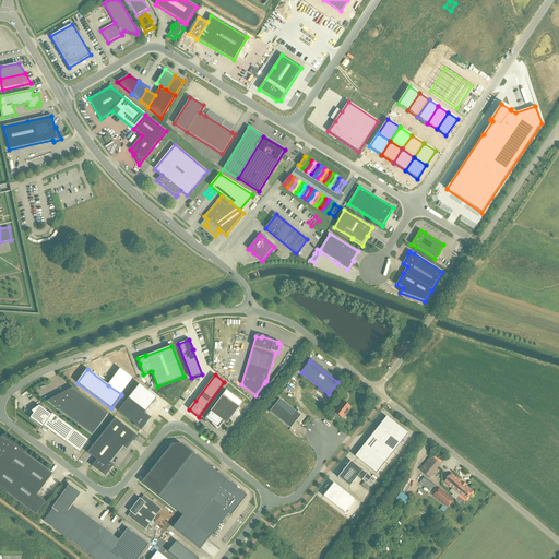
[(139,384),(118,412),(139,427),(139,428),(141,429),(149,420),(149,419),(149,418),(149,417),(147,416),(146,416),(146,415),(144,414),(156,399),(139,384)]
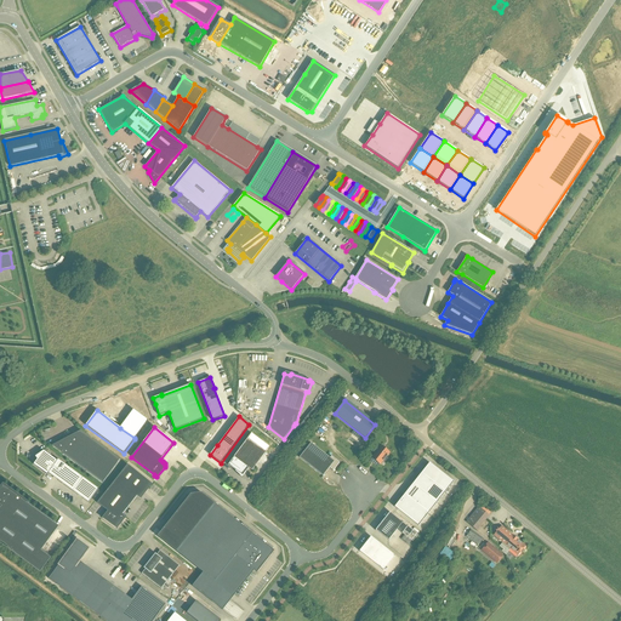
[(102,484),(120,460),(80,431),(77,437),(74,436),(57,445),(55,448),(63,454),(63,455),(102,484)]
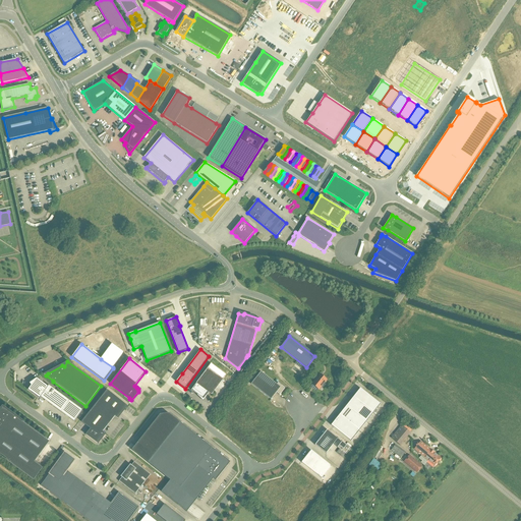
[(211,364),(191,390),(204,399),(209,393),(212,395),(226,375),(211,364)]
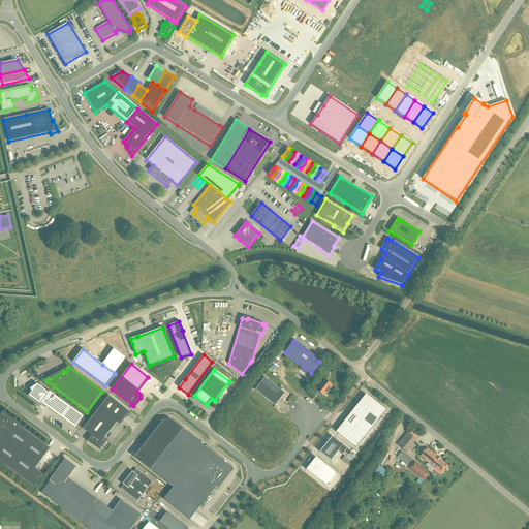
[(255,391),(275,406),(281,399),(284,402),(289,395),(282,390),(281,391),(266,378),(255,391)]
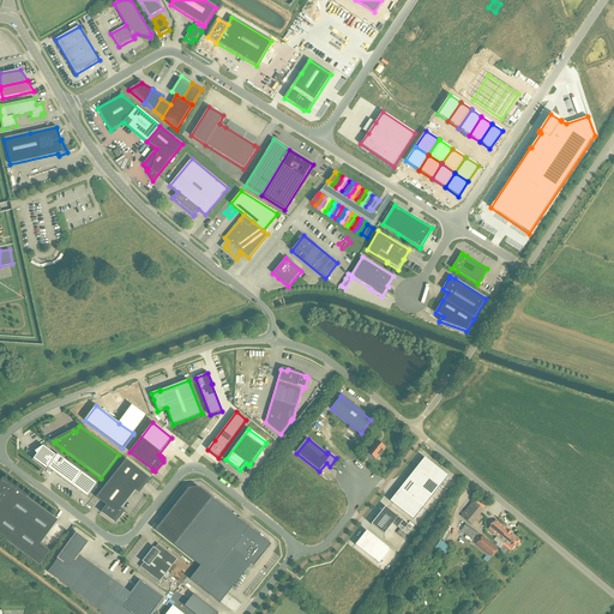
[(377,441),(368,452),(367,455),(373,461),(374,458),(375,459),(378,455),(380,457),(384,452),(381,451),(384,447),(377,441)]
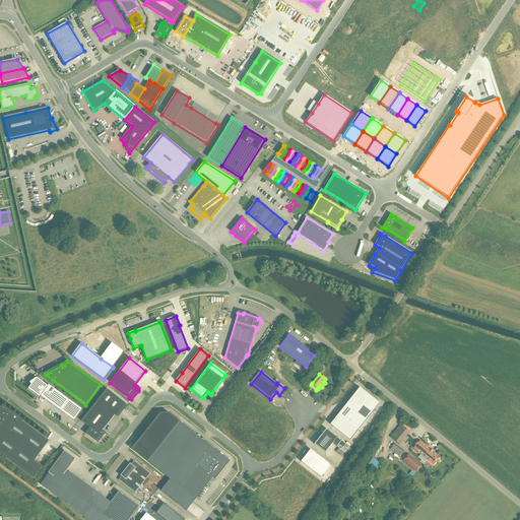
[(30,386),(28,389),(31,391),(40,397),(41,396),(61,411),(74,420),(82,409),(69,400),(49,385),(48,386),(37,378),(31,381),(29,383),(30,385),(30,386)]
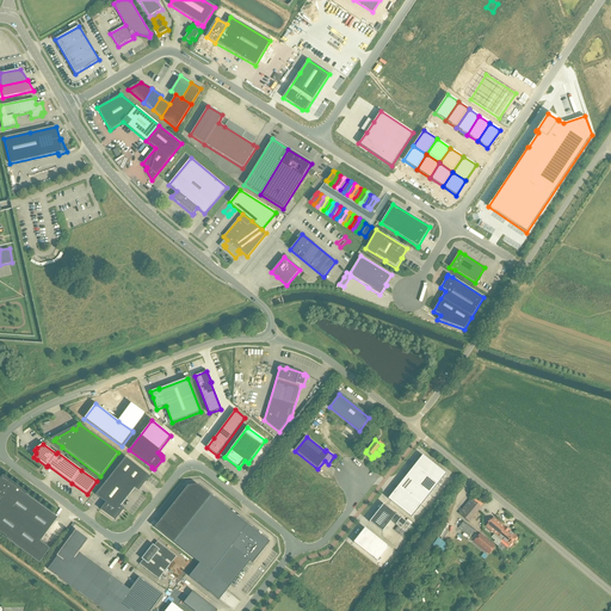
[(414,466),(438,485),(446,474),(423,456),(418,462),(414,466)]
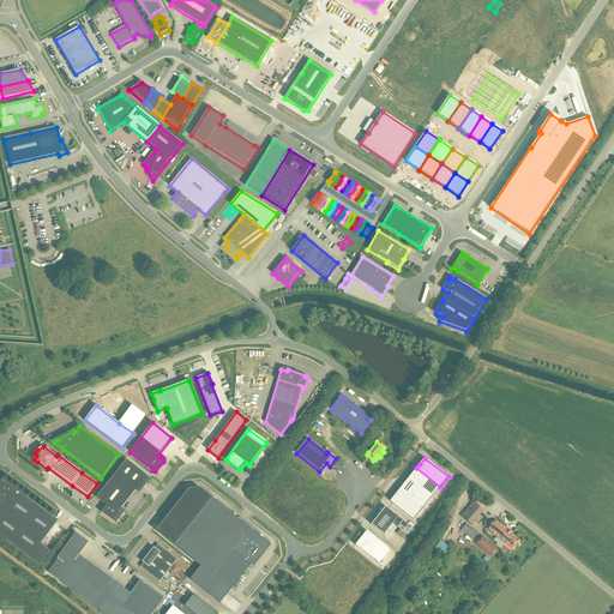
[(126,459),(96,498),(107,505),(102,511),(113,519),(113,518),(115,521),(119,516),(120,517),(125,511),(124,511),(121,509),(136,491),(139,493),(150,479),(126,459)]
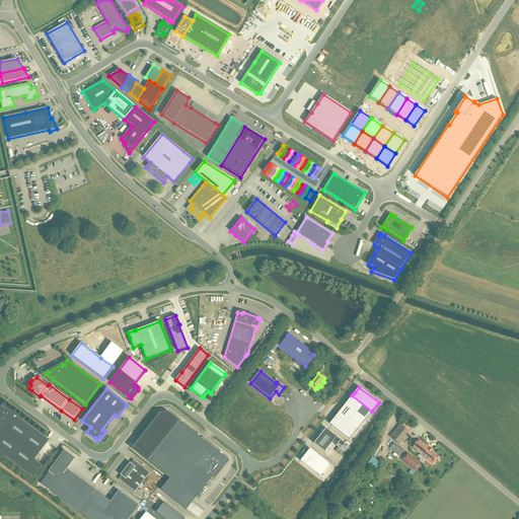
[(247,389),(241,395),(249,401),(254,394),(247,389)]
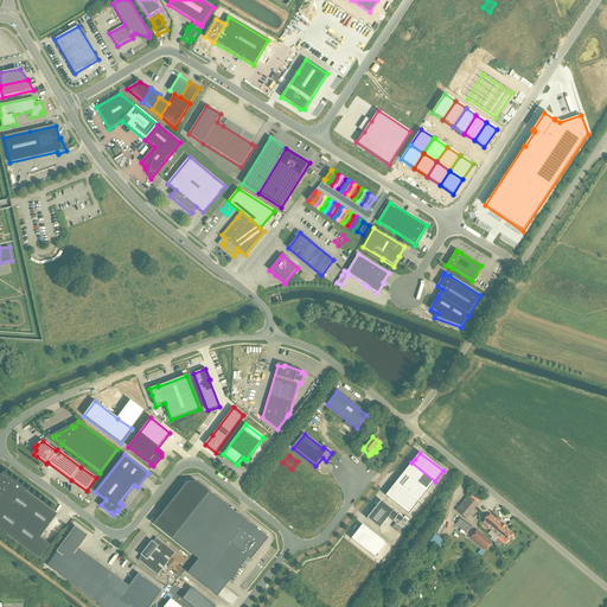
[(298,461),(292,470),(300,477),(306,468),(298,461)]
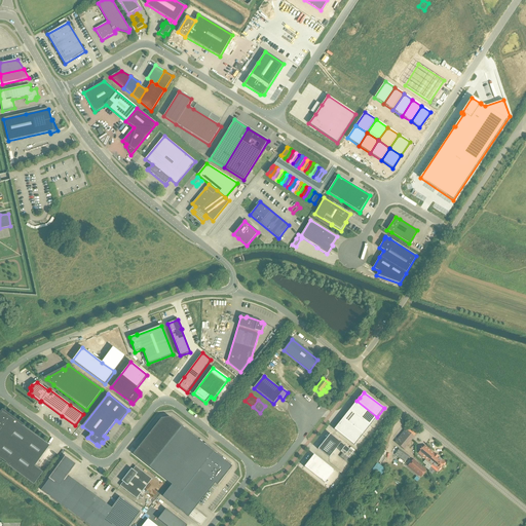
[(243,404),(239,408),(248,414),(252,409),(253,407),(245,401),(243,404)]
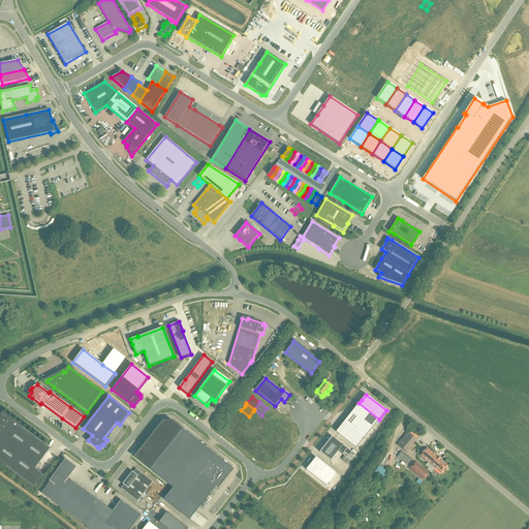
[(372,429),(379,419),(359,403),(355,407),(351,412),(372,429)]
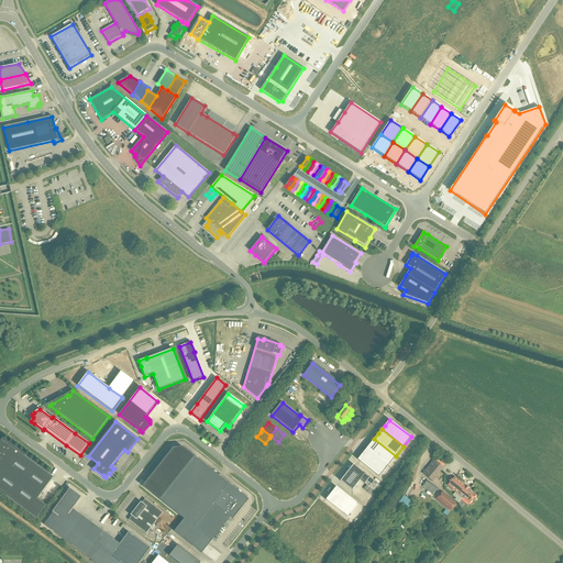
[(269,438),(265,443),(273,449),(278,442),(271,435),(269,438)]
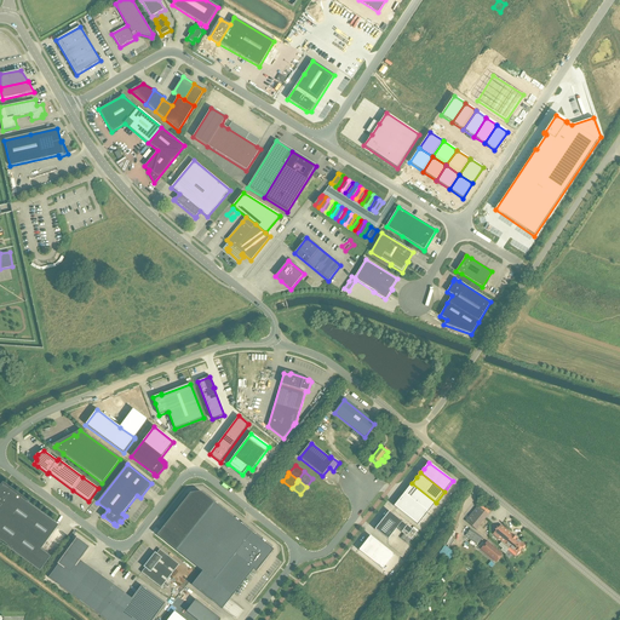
[(281,482),(276,489),(285,495),(290,491),(292,488),(282,481),(281,482)]
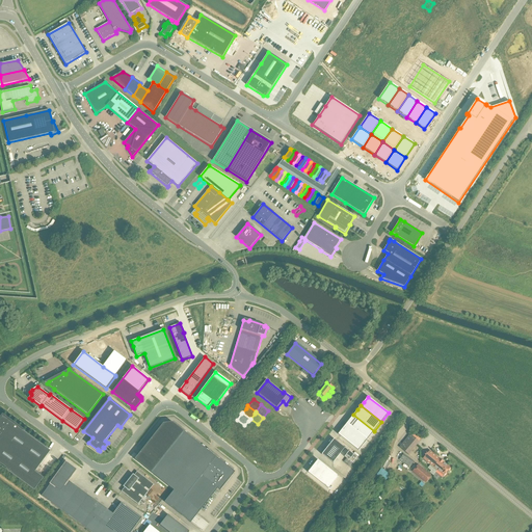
[(367,440),(374,431),(353,415),(349,420),(346,424),(367,440)]
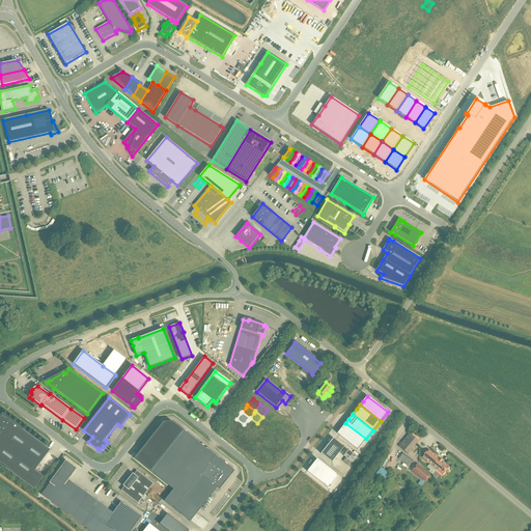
[(0,464),(34,490),(44,477),(35,471),(50,450),(3,415),(0,418),(0,464)]
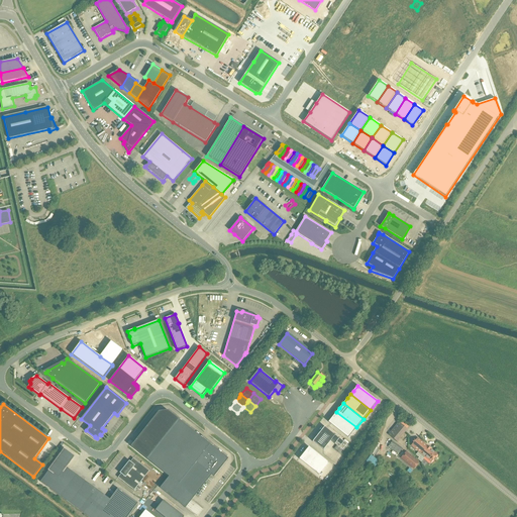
[(241,409),(237,413),(245,419),(250,412),(243,407),(241,409)]
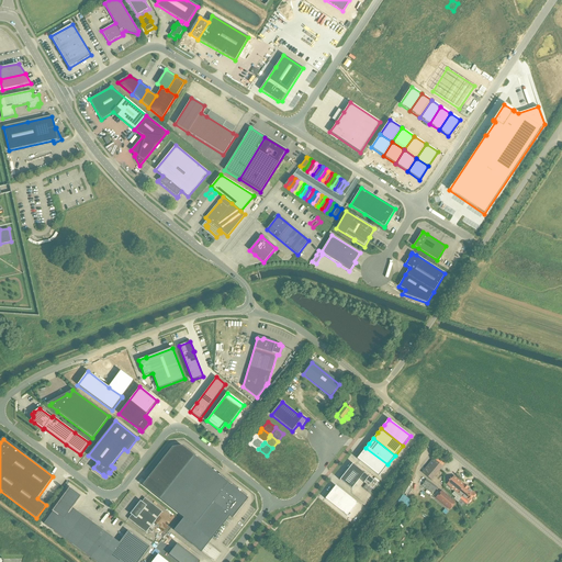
[(249,446),(245,451),(253,457),(258,451),(258,449),(250,444),(249,446)]
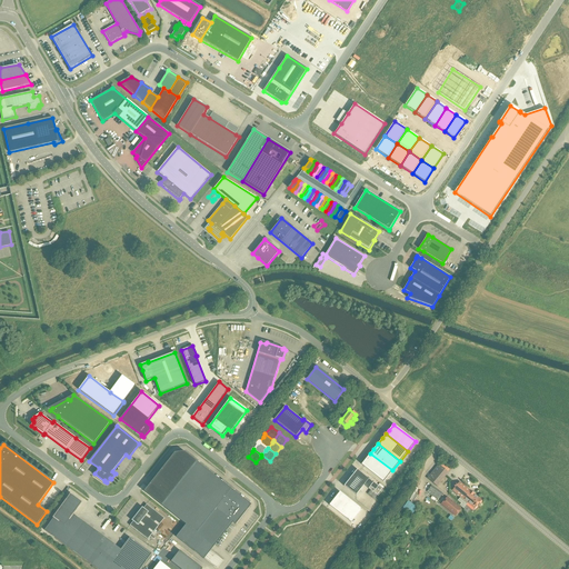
[(175,452),(145,491),(186,525),(177,537),(196,552),(202,543),(211,550),(230,527),(231,523),(233,522),(236,525),(251,505),(185,451),(175,452)]
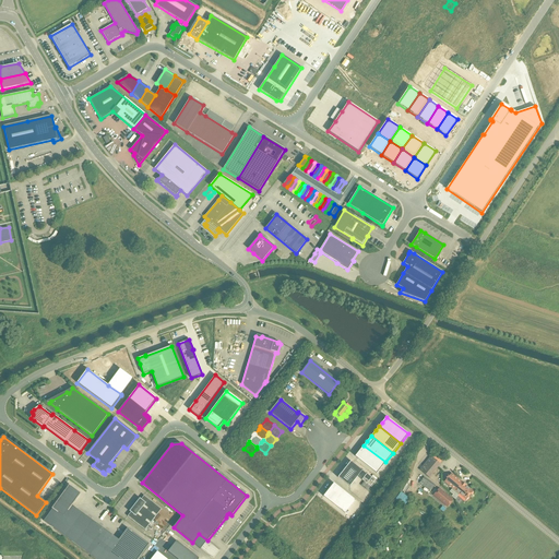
[(377,474),(385,462),(364,445),(360,449),(361,449),(355,456),(377,474)]
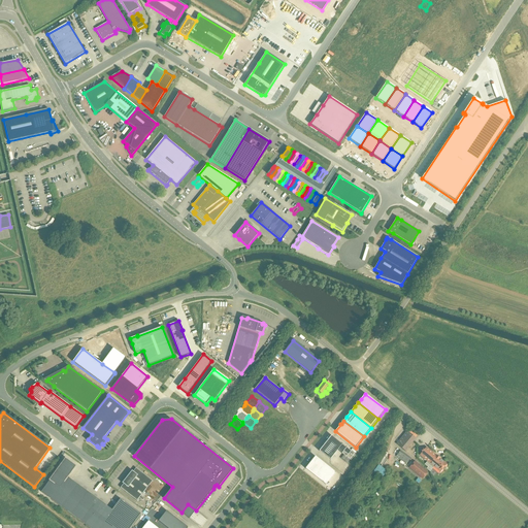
[(242,424),(237,429),(245,435),(251,428),(242,422),(242,424)]
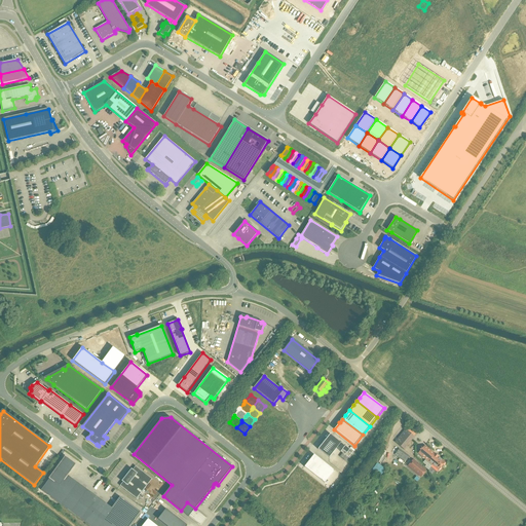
[(403,433),(395,442),(404,450),(412,440),(414,437),(416,433),(410,427),(407,430),(406,429),(403,433)]
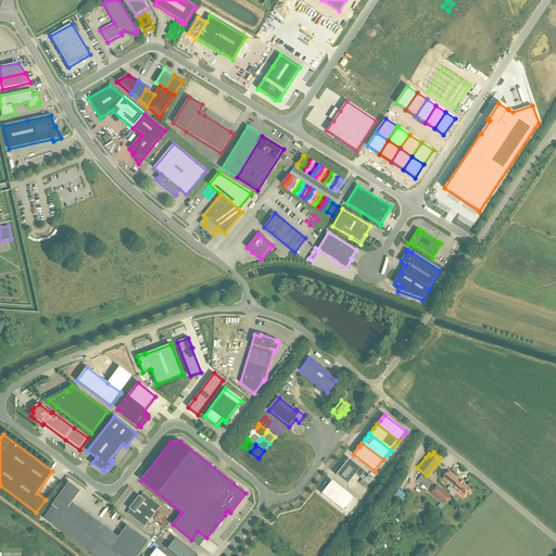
[(337,475),(348,483),(361,468),(349,459),(337,475)]
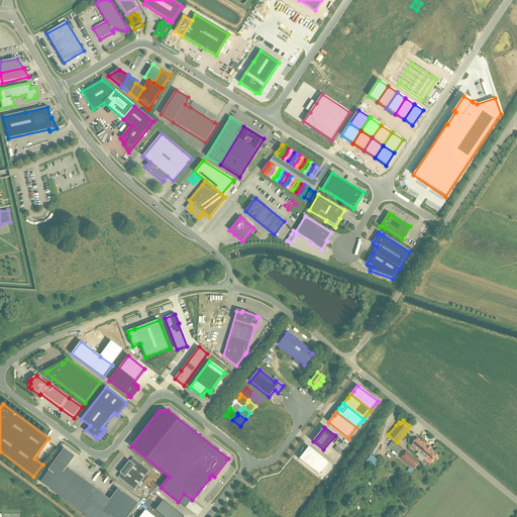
[(411,446),(421,454),(424,456),(431,462),(437,454),(418,437),(411,446)]
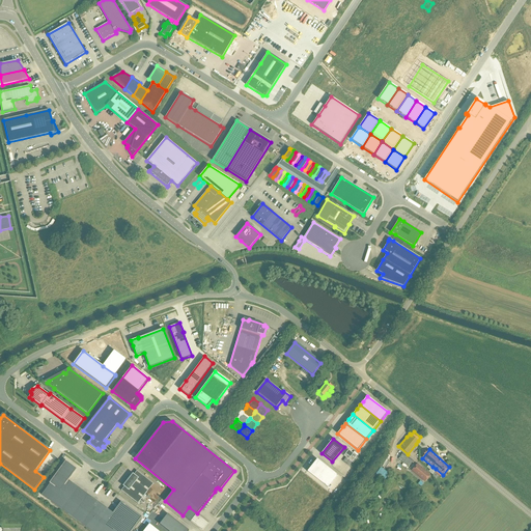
[(356,456),(347,450),(343,456),(352,463),(353,463),(357,457),(356,457),(356,456)]
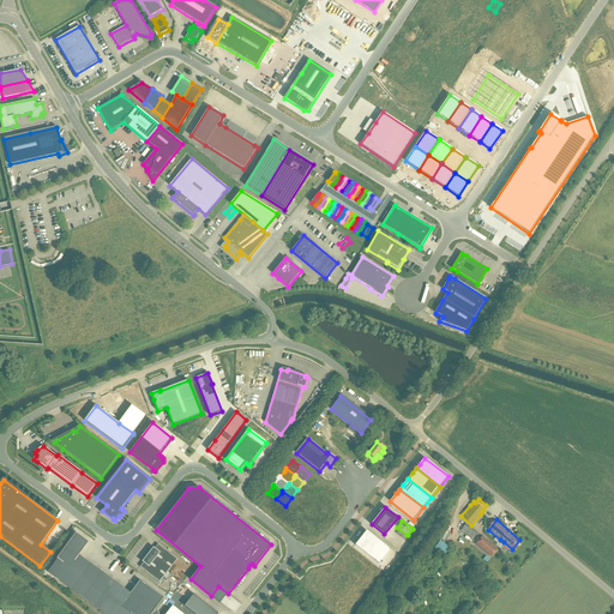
[(479,533),(465,524),(461,531),(473,540),(479,533)]
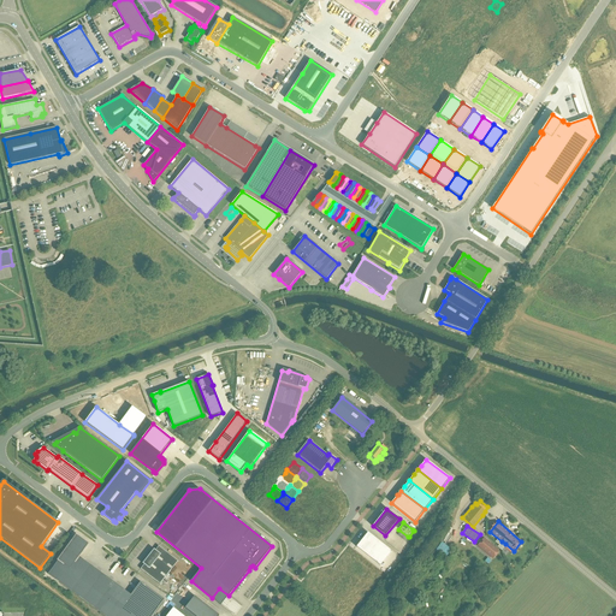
[(359,544),(356,548),(380,566),(391,551),(368,533),(365,537),(359,544)]
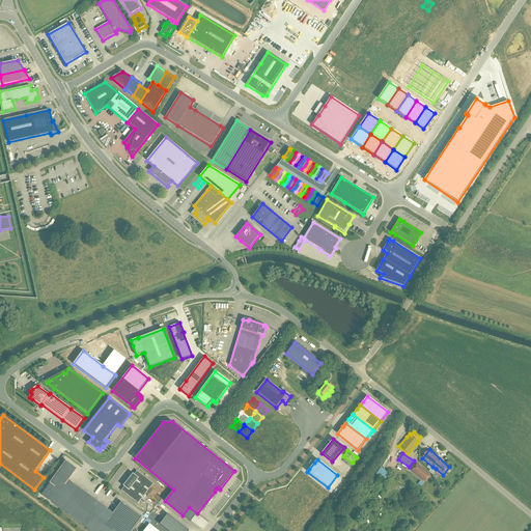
[(113,513),(68,480),(76,469),(65,462),(50,483),(42,495),(90,530),(131,530),(141,516),(121,502),(113,513)]
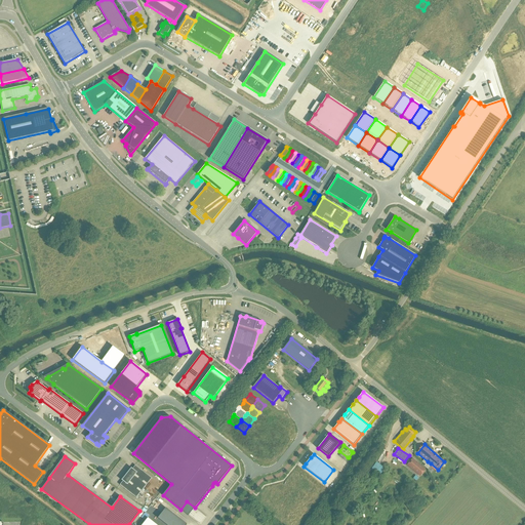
[(426,470),(422,468),(412,458),(407,465),(420,476),(426,470)]
